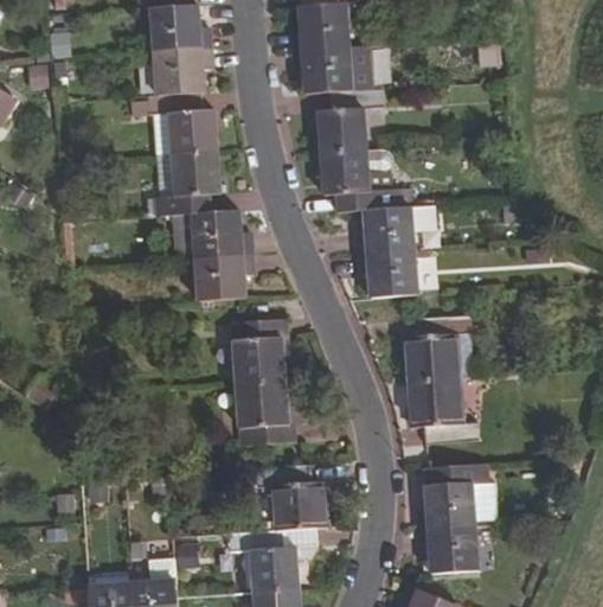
[(145,0),(147,12),(152,12),(200,7),(199,0),(145,0)]
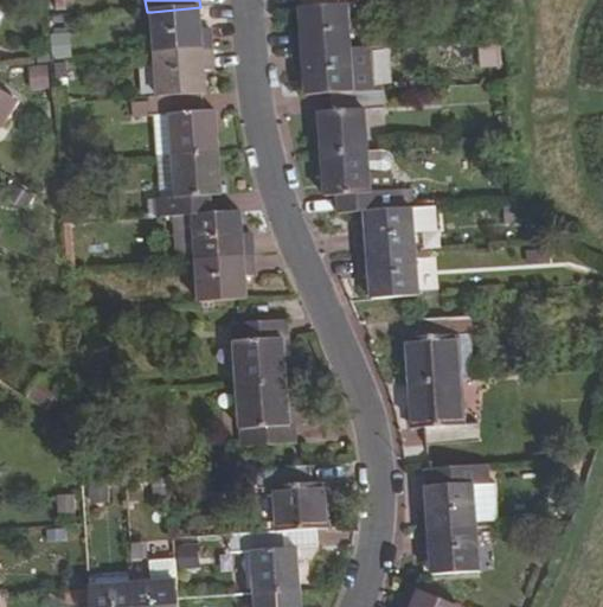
[(302,6),(299,6),(300,29),(290,30),(293,51),(348,48),(345,4),(302,6)]
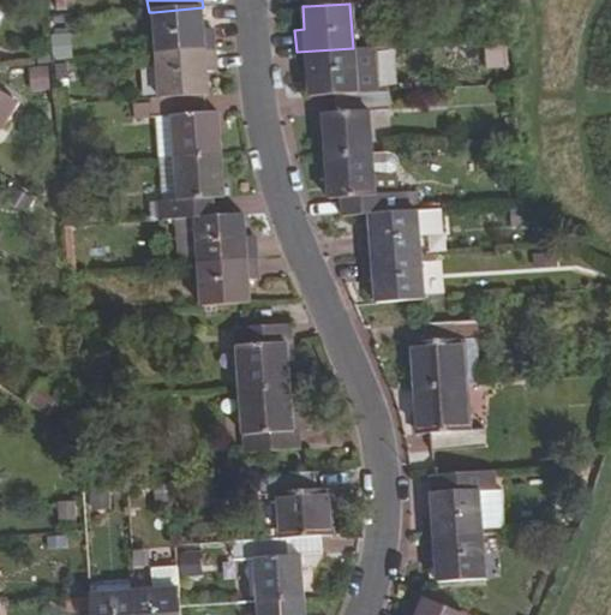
[(203,7),(154,12),(157,55),(217,52),(215,29),(204,29),(203,7)]
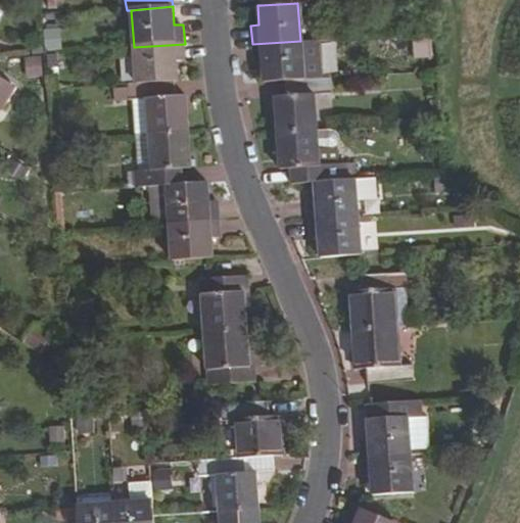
[(300,41),(252,44),(254,60),(261,60),(263,81),(287,80),(303,78),(300,41)]
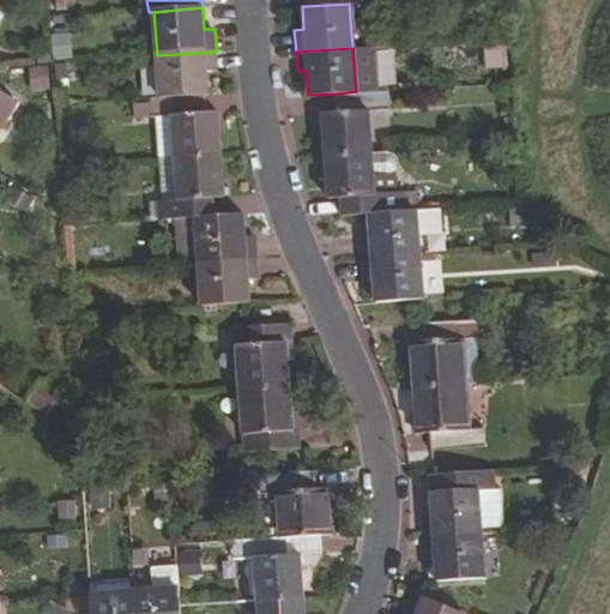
[(217,52),(157,55),(161,100),(209,96),(206,73),(218,71),(217,52)]
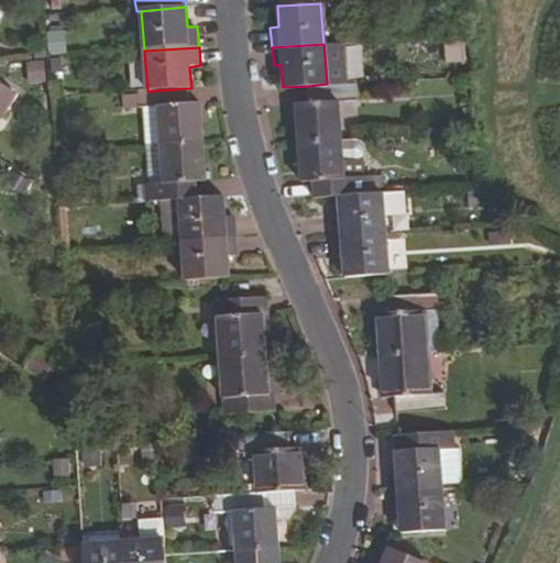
[(29,84),(46,83),(45,63),(29,64),(29,84)]
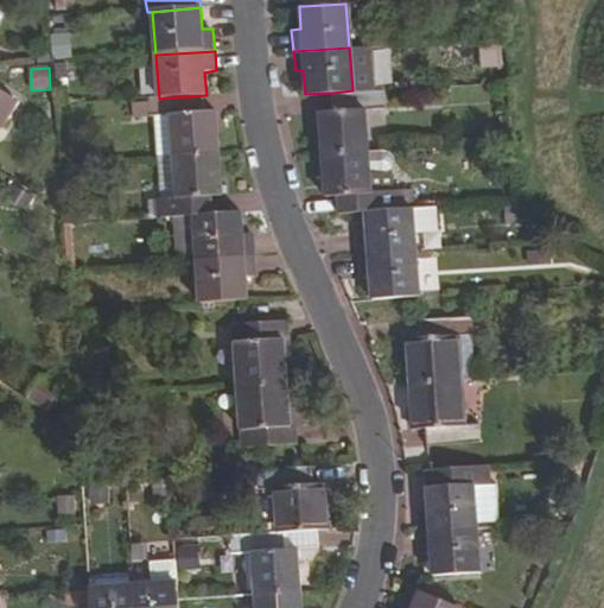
[(353,90),(334,93),(334,107),(322,108),(325,152),(368,149),(366,106),(385,105),(383,88),(353,90)]
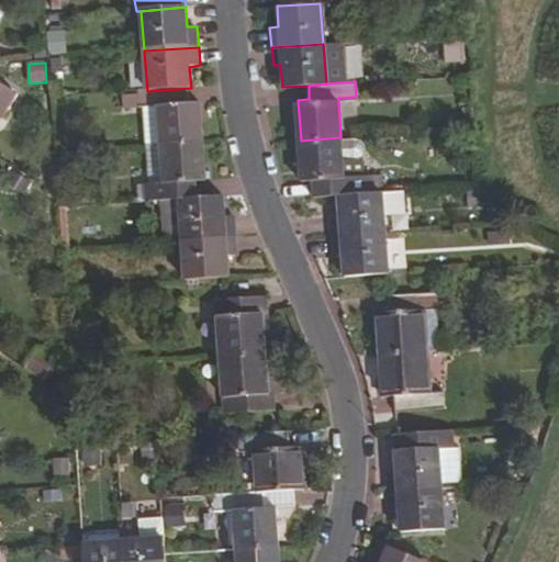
[(0,115),(13,97),(0,88),(0,115)]
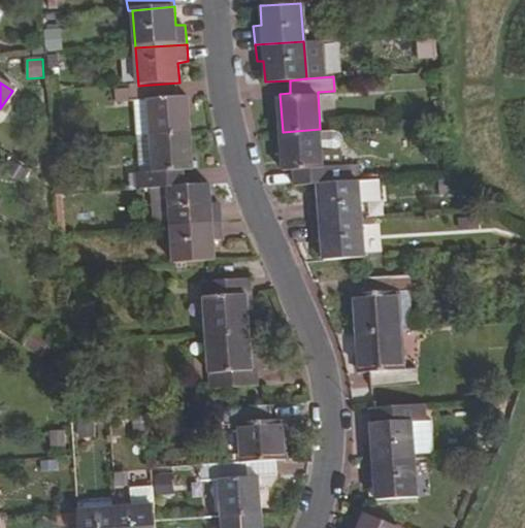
[(138,86),(133,86),(133,100),(150,99),(153,137),(194,133),(191,97),(181,97),(179,83),(138,86)]
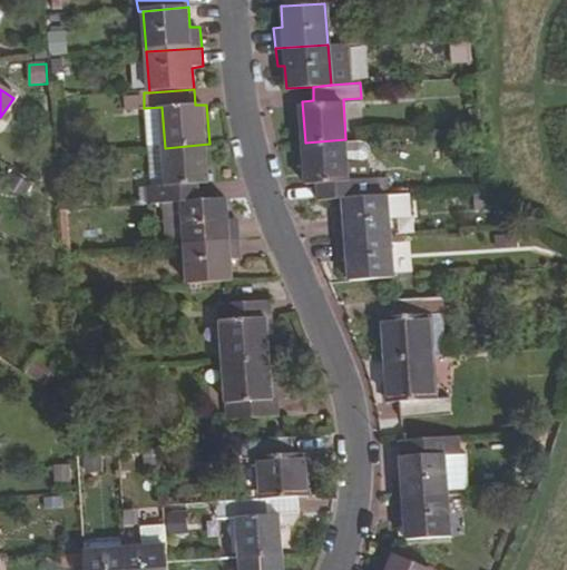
[(345,139),(305,143),(308,182),(319,182),(321,198),(344,197),(369,195),(367,178),(350,178),(345,139)]
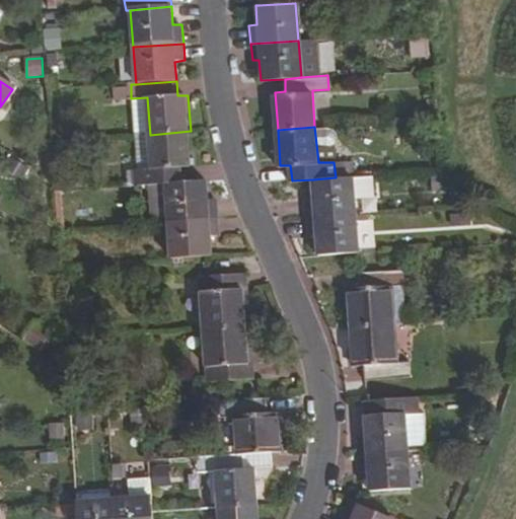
[(191,131),(150,135),(152,170),(137,171),(138,188),(167,186),(183,183),(183,168),(193,167),(191,131)]
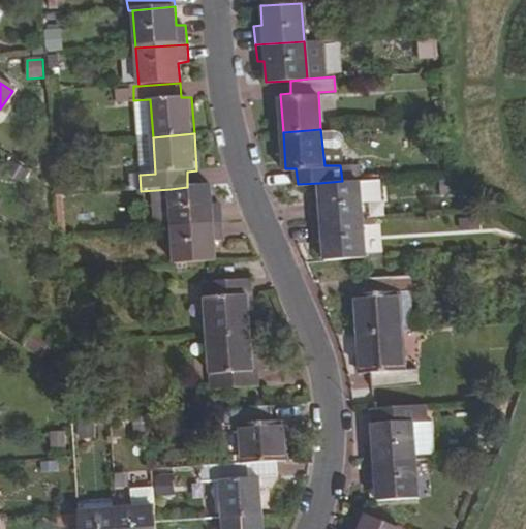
[(342,181),(319,183),(320,203),(313,204),(314,220),(361,217),(359,200),(379,199),(378,178),(358,180),(342,181)]
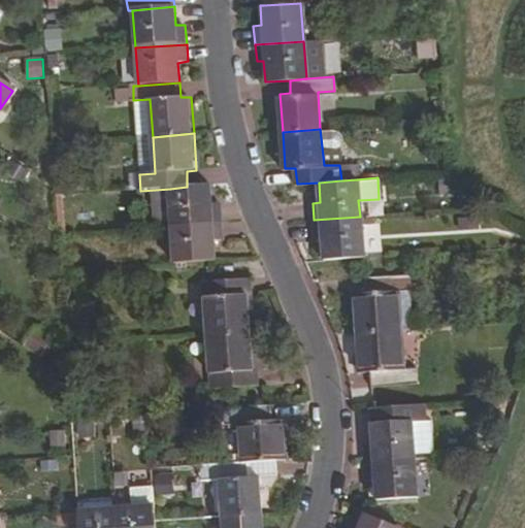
[(187,187),(170,189),(173,226),(219,222),(219,204),(211,203),(210,186),(187,187)]
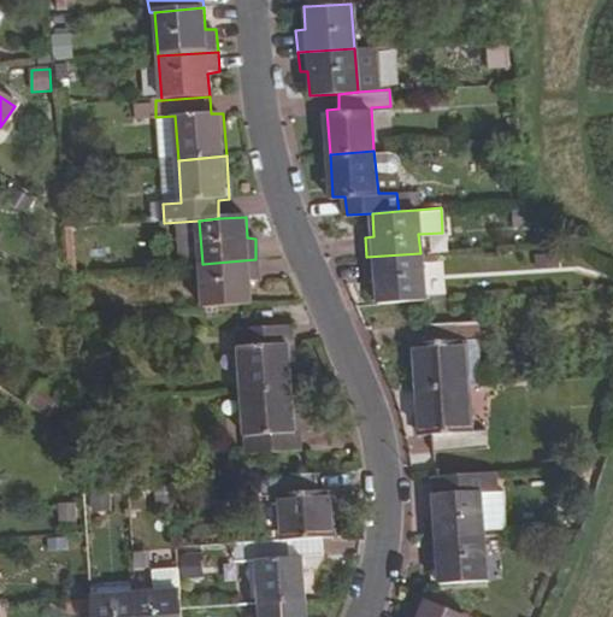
[(420,253),(366,257),(367,278),(377,280),(379,301),(423,298),(420,253)]
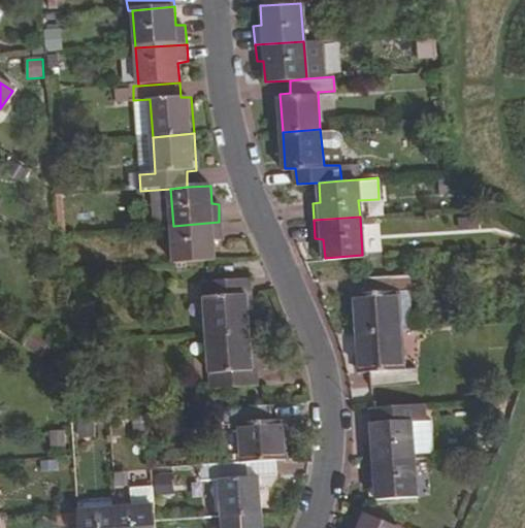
[(221,223),(173,226),(175,263),(217,260),(215,242),(222,241),(221,223)]
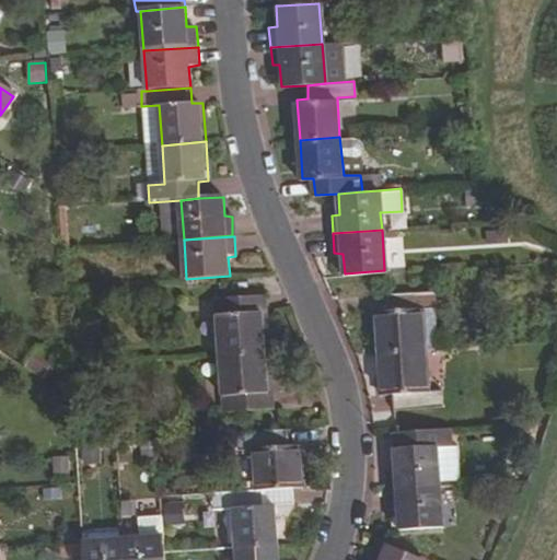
[(385,310),(374,311),(378,350),(419,348),(416,306),(429,305),(428,289),(384,293),(385,310)]
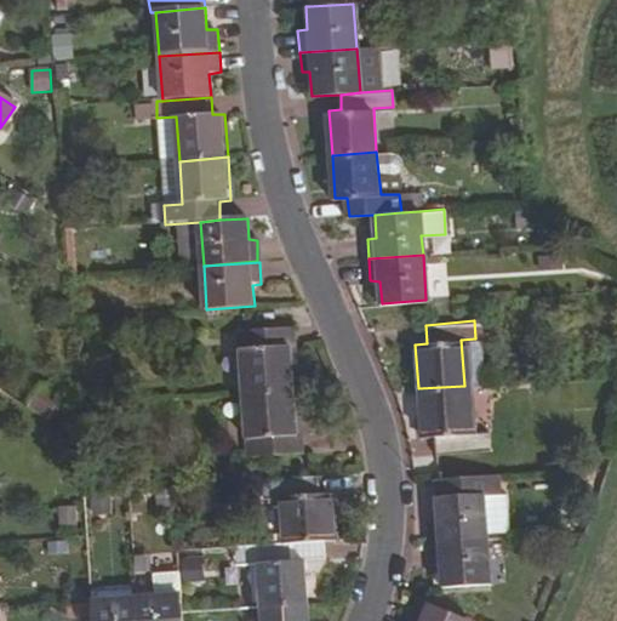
[(240,334),(245,396),(295,392),(292,364),(298,363),(295,329),(240,334)]
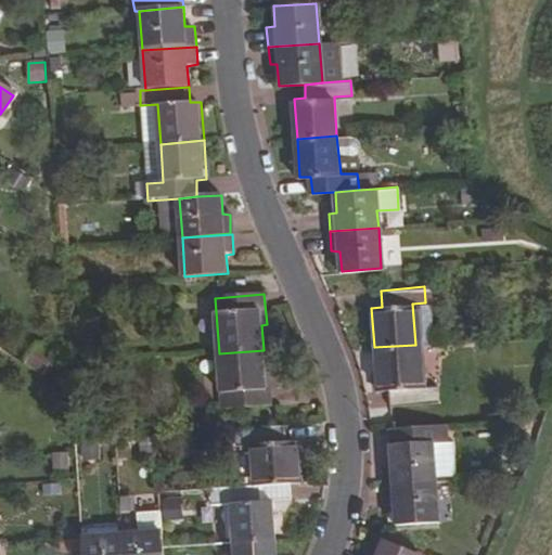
[(428,344),(425,302),(412,304),(415,345),(428,344)]
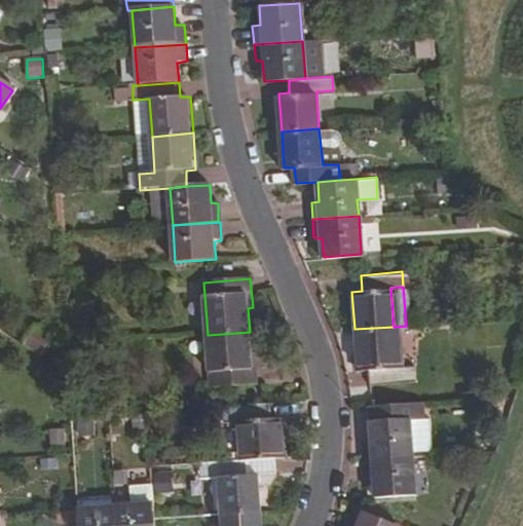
[(394,327),(355,329),(358,368),(367,368),(368,382),(410,378),(409,365),(396,366),(394,327)]
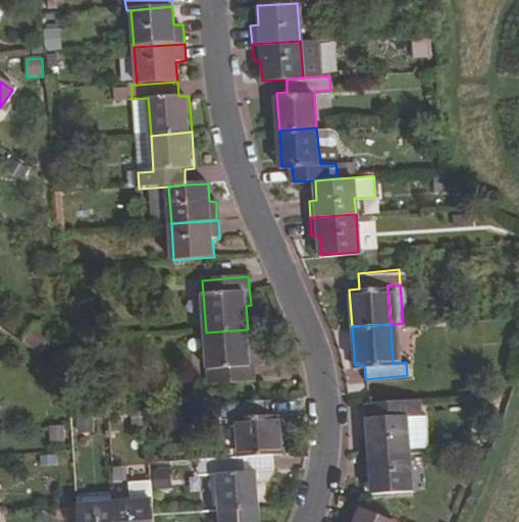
[(248,329),(206,332),(209,383),(256,380),(254,351),(250,352),(248,329)]
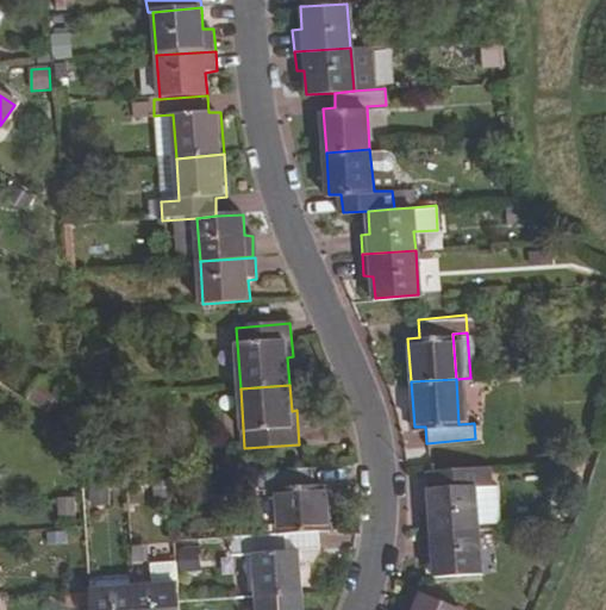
[(488,484),(486,466),(426,470),(429,511),(420,511),(422,534),(478,528),(476,520),(474,485),(488,484)]
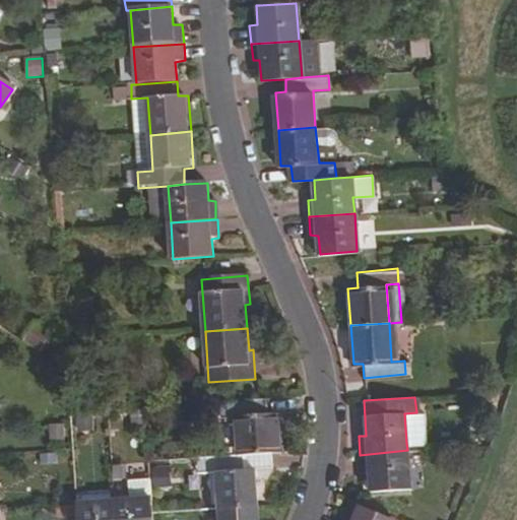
[(268,400),(223,403),(224,419),(237,419),(241,456),(244,456),(282,453),(279,415),(269,416),(268,400)]
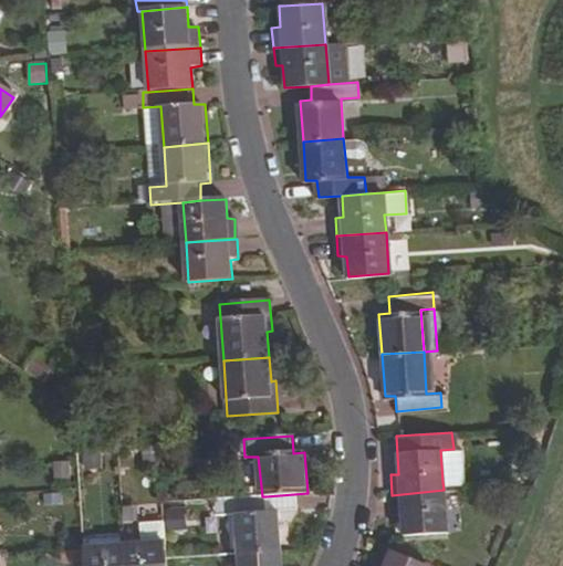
[(461,481),(459,449),(454,449),(440,450),(442,482),(461,481)]
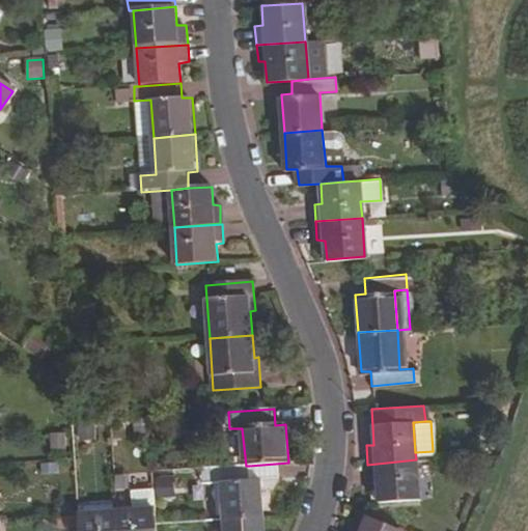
[(62,434),(49,434),(50,449),(63,449),(62,434)]
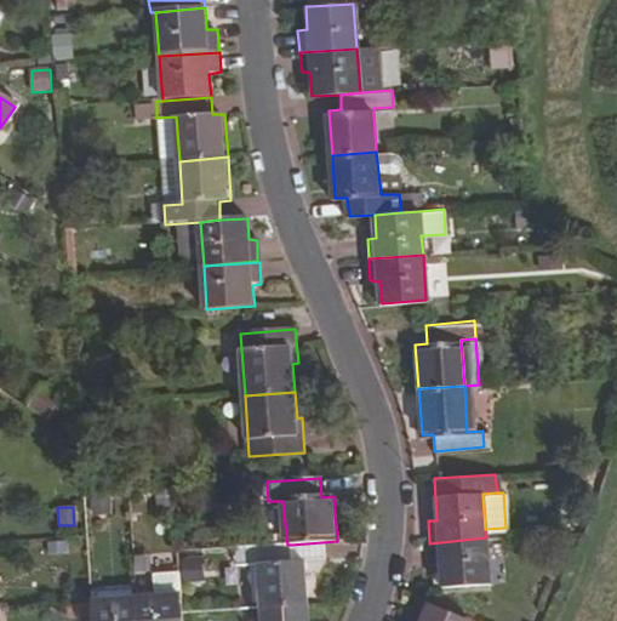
[(486,537),(429,543),(430,564),(439,565),(440,585),(487,581),(486,537)]
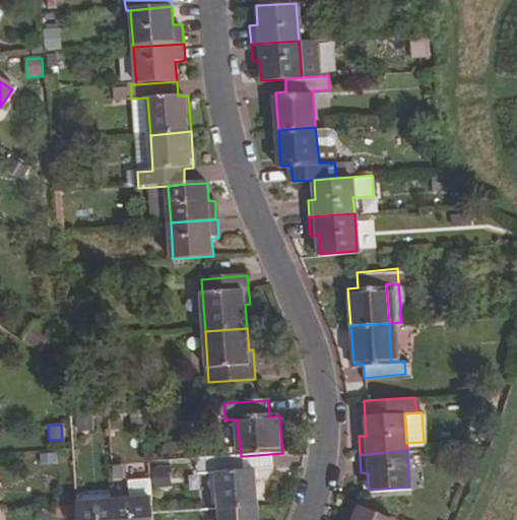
[(241,456),(198,459),(199,473),(214,473),(216,509),(258,507),(257,470),(244,470),(244,456),(241,456)]
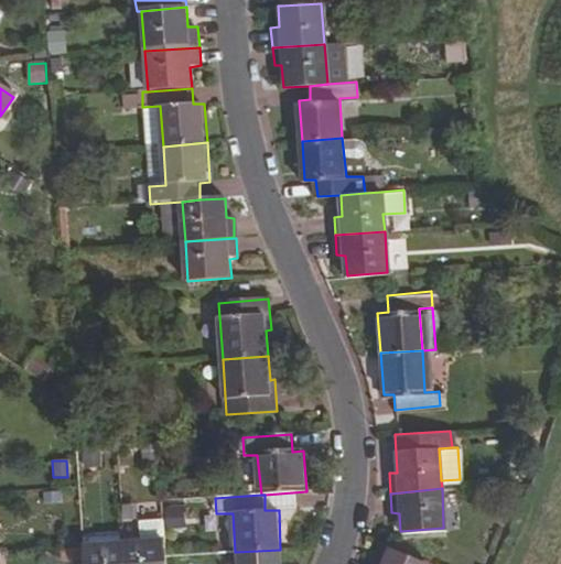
[(163,521),(150,522),(151,542),(164,541),(163,521)]
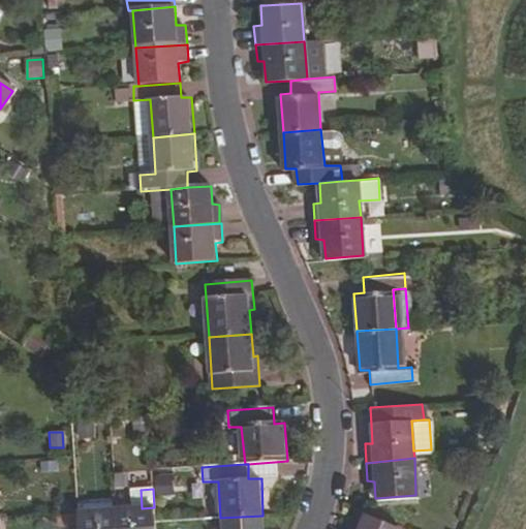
[(142,508),(116,510),(117,528),(155,528),(155,522),(154,507),(142,508)]
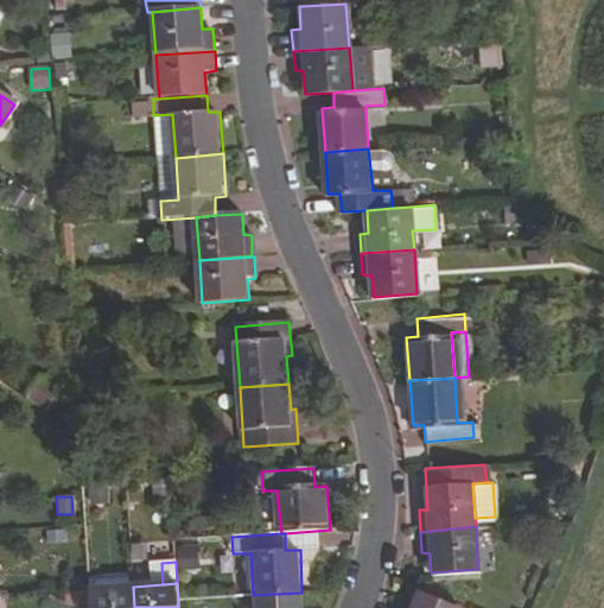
[(134,607),(133,587),(88,590),(88,607),(134,607)]
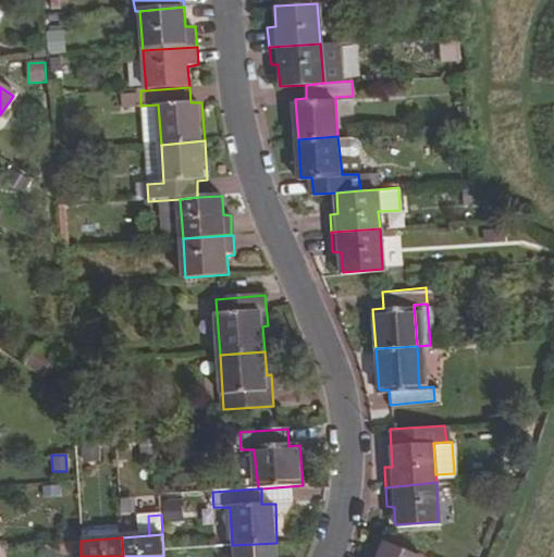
[(278,556),(277,543),(232,545),(233,556),(278,556)]
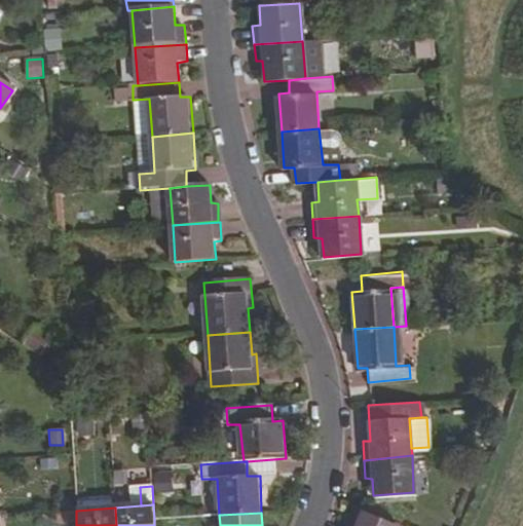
[(394,525),(365,514),(359,525),(394,525)]
